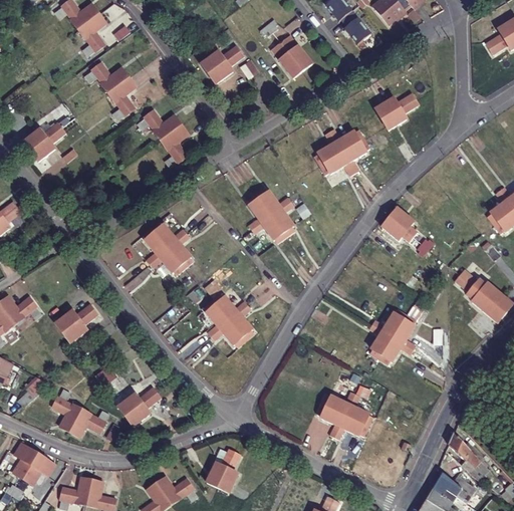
[(77,30),(98,14),(91,4),(81,12),(72,0),(70,0),(61,7),(62,8),(55,13),(59,18),(66,13),(71,20),(70,21),(77,30)]
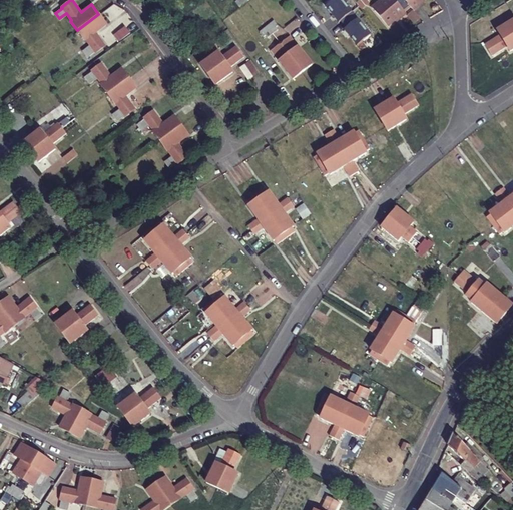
[(376,0),(370,5),(386,24),(397,15),(398,17),(405,11),(403,9),(409,4),(412,8),(420,1),(419,0),(376,0)]
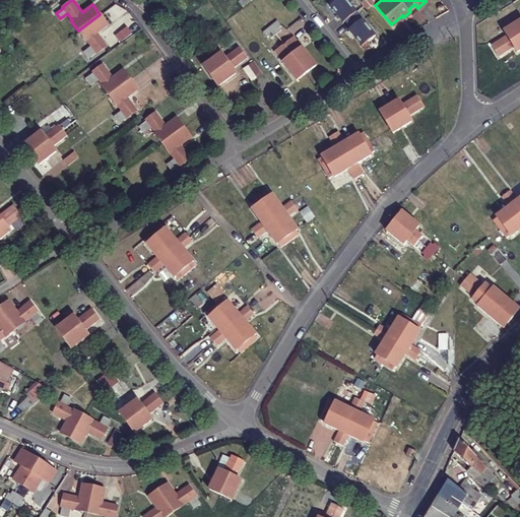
[(100,14),(78,30),(85,40),(86,40),(90,45),(82,50),(88,58),(95,53),(107,45),(96,31),(108,23),(100,14)]
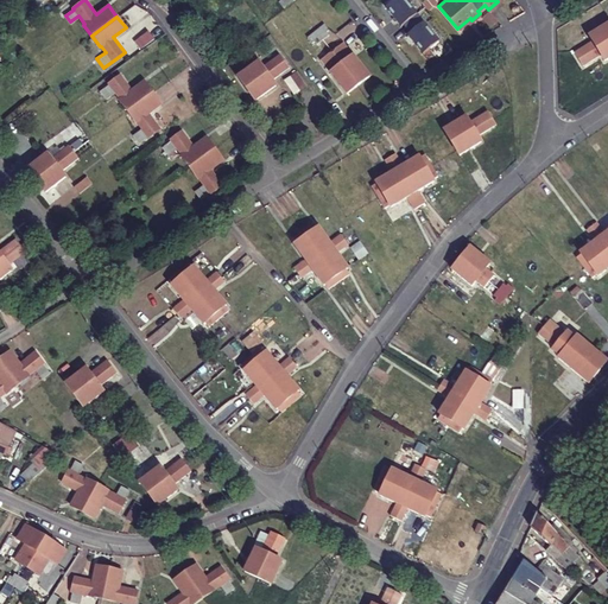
[(607,39),(607,20),(589,33),(593,39),(574,50),(578,57),(607,39)]
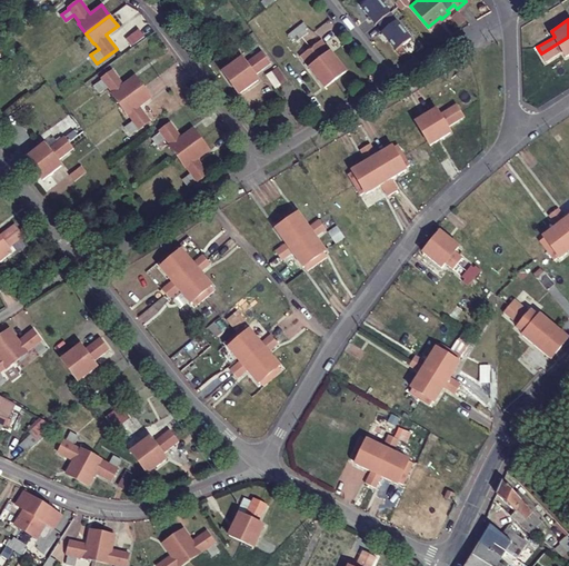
[(297,29),(303,37),(309,32),(307,29),(308,28),(305,22),(297,29)]
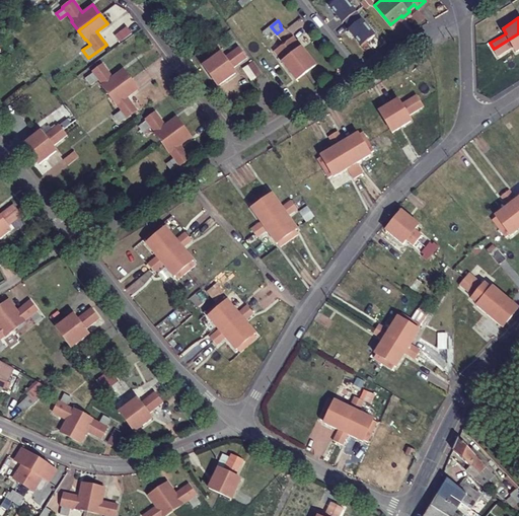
[(277,33),(271,26),(264,31),(267,37),(270,34),(272,38),(277,33)]
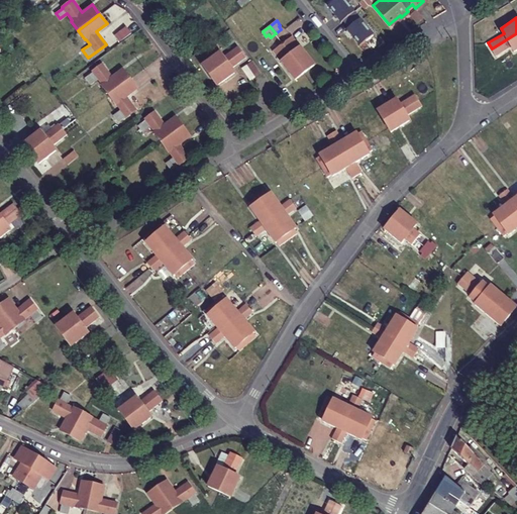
[(516,33),(492,48),(495,54),(510,44),(514,50),(516,47),(516,33)]
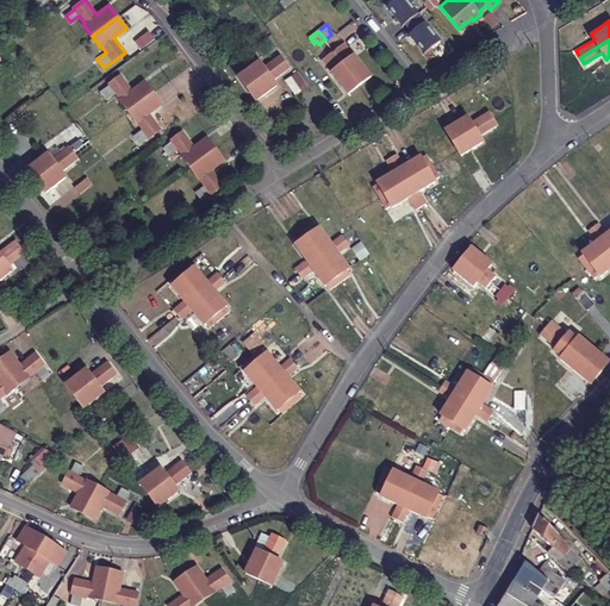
[(344,41),(334,50),(360,82),(371,74),(344,41)]
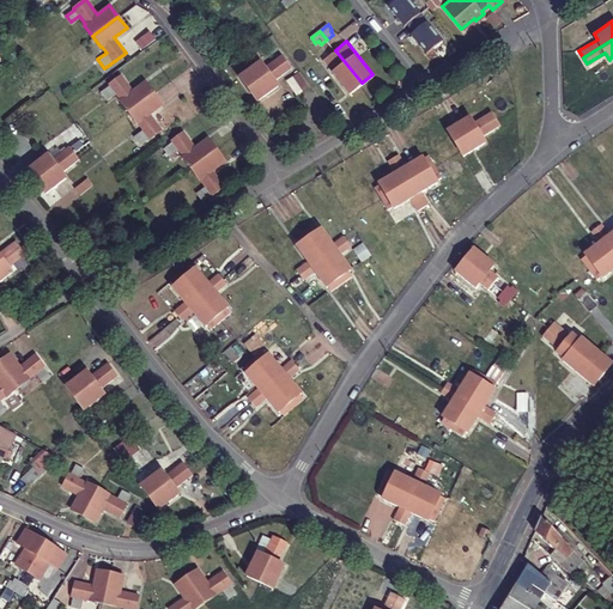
[(362,83),(335,50),(323,59),(350,92),(362,83)]
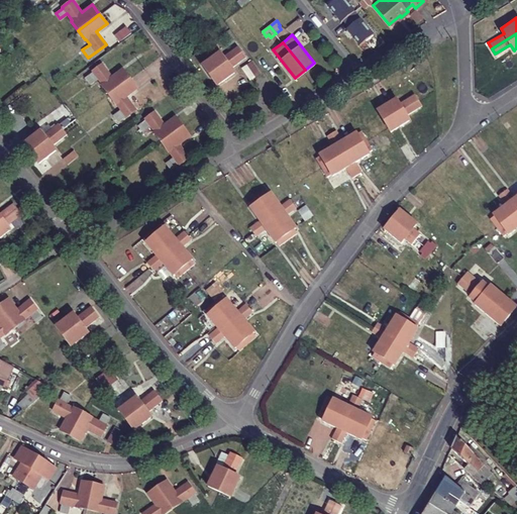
[(209,74),(241,50),(238,45),(224,56),(220,50),(202,64),(209,74)]
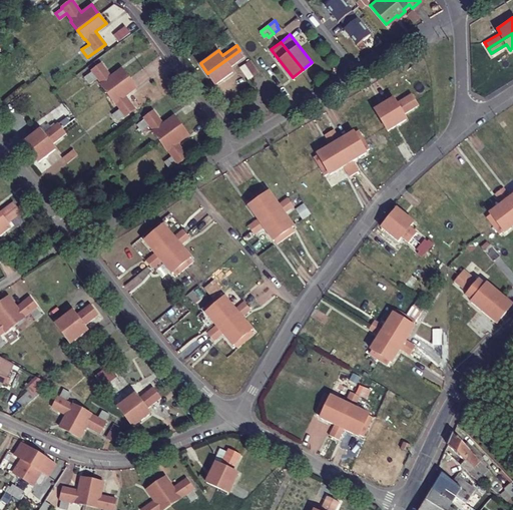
[(239,50),(207,73),(215,83),(232,70),(228,65),(242,55),(239,50)]
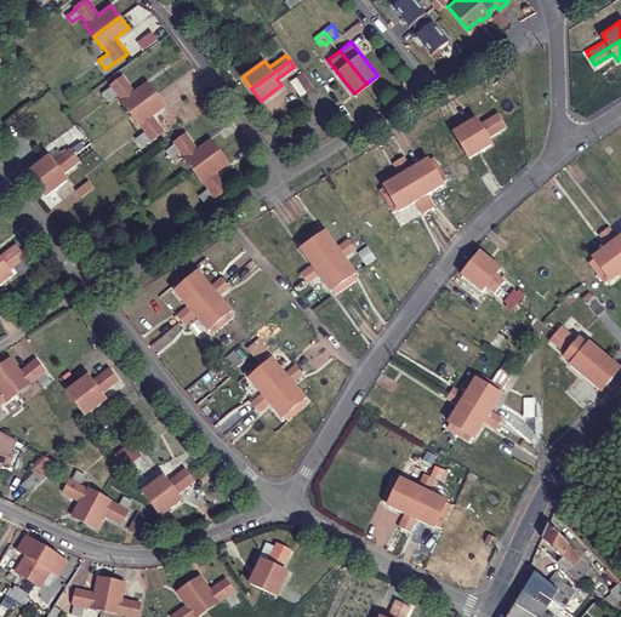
[(290,80),(298,92),(312,84),(302,72),(290,80)]
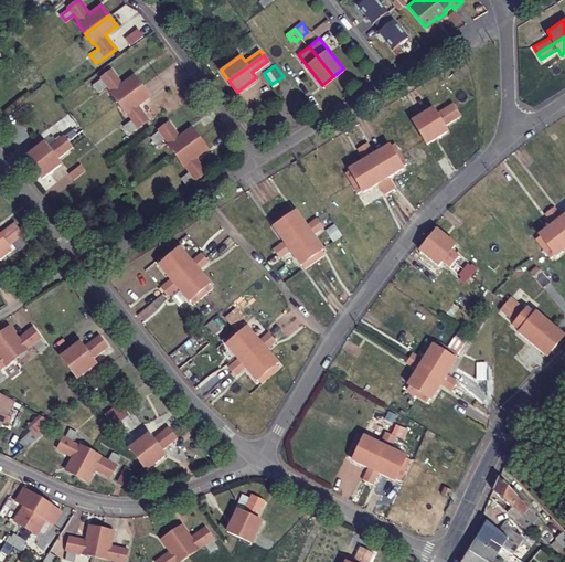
[(118,103),(142,85),(134,74),(123,83),(112,69),(99,77),(100,77),(93,84),(98,91),(106,85),(110,91),(109,92),(118,103)]
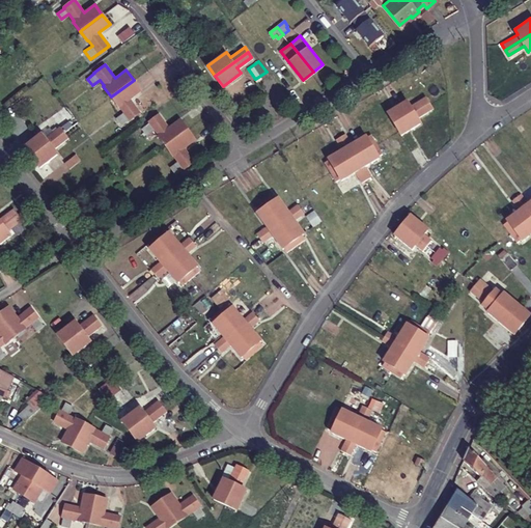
[(134,80),(111,96),(118,106),(122,110),(114,115),(121,123),(128,118),(129,119),(140,110),(130,98),(141,89),(134,80)]
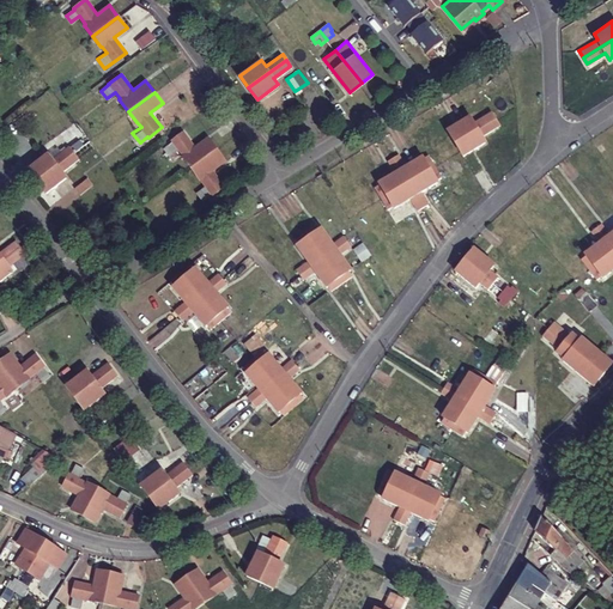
[(455,141),(496,116),(492,110),(473,121),(469,115),(448,128),(455,141)]
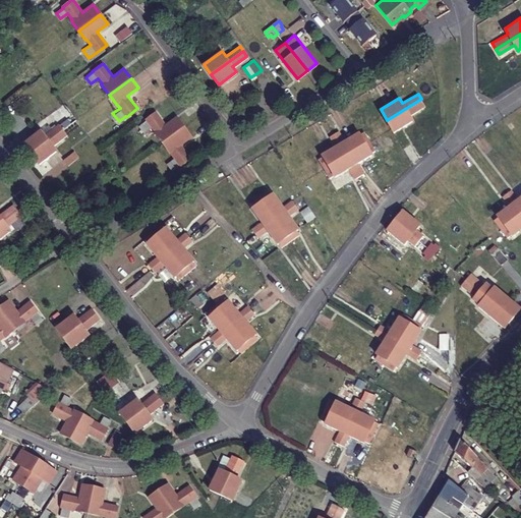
[(424,104),(421,99),(387,120),(391,126),(393,130),(412,119),(409,114),(424,104)]
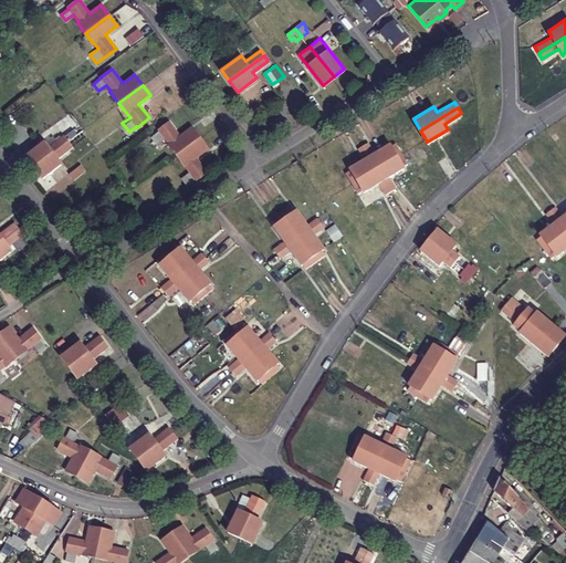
[(176,154),(199,136),(191,126),(179,135),(169,121),(158,128),(158,129),(152,135),(157,144),(165,137),(168,144),(176,154)]
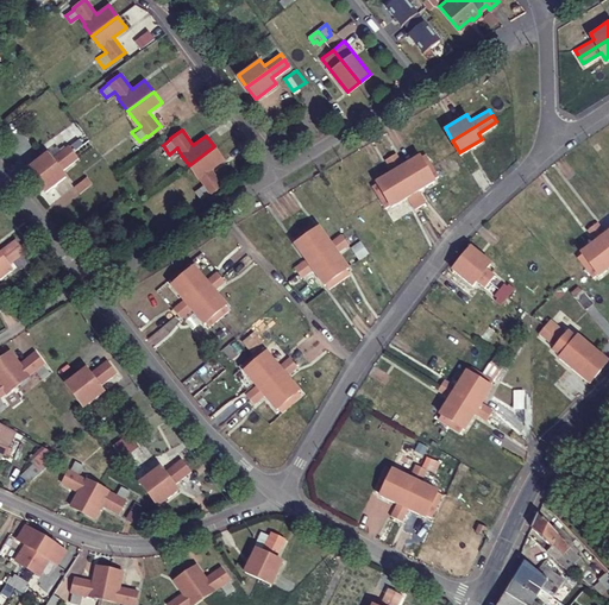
[(36,178),(74,149),(69,143),(51,157),(48,151),(27,166),(36,178)]
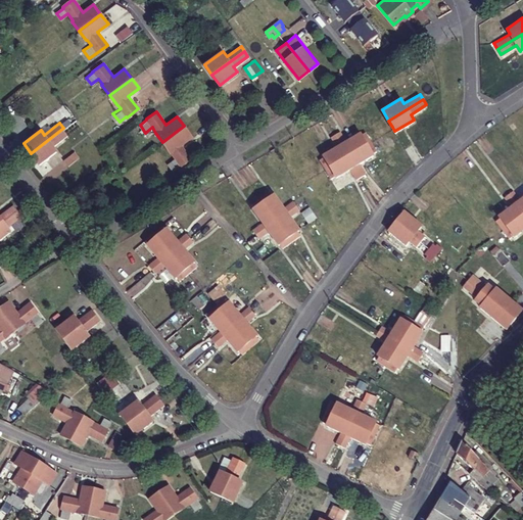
[(184,126),(162,142),(170,152),(171,152),(174,156),(167,161),(173,170),(180,163),(181,166),(191,157),(181,144),(192,136),(185,127),(184,126)]
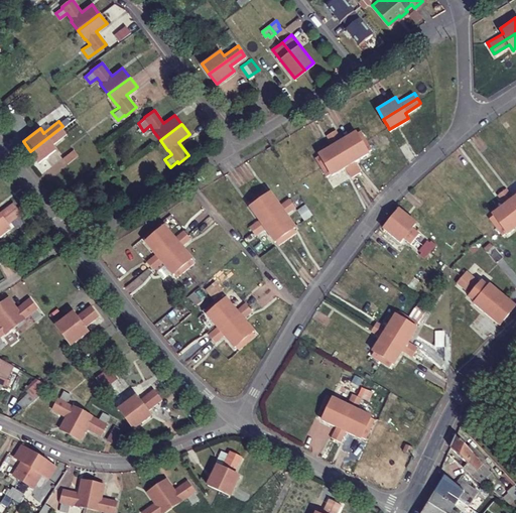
[(329,129),(343,151),(365,138),(359,129),(355,131),(354,130),(342,137),(335,125),(329,129)]
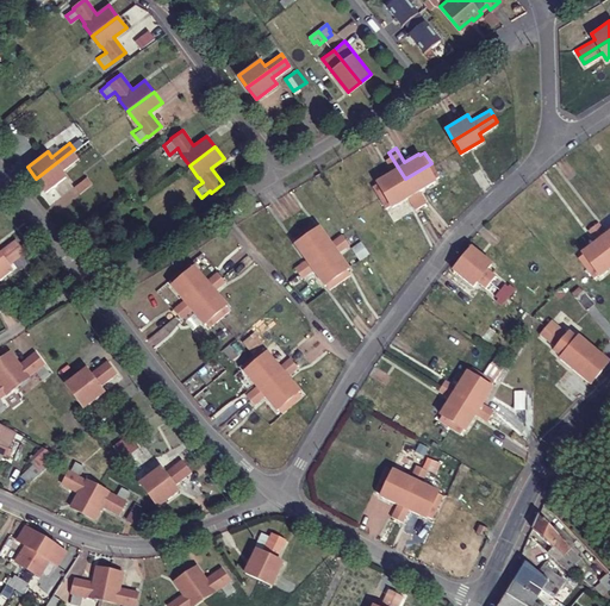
[(74,149),(36,179),(45,191),(66,175),(61,168),(79,155),(74,149)]
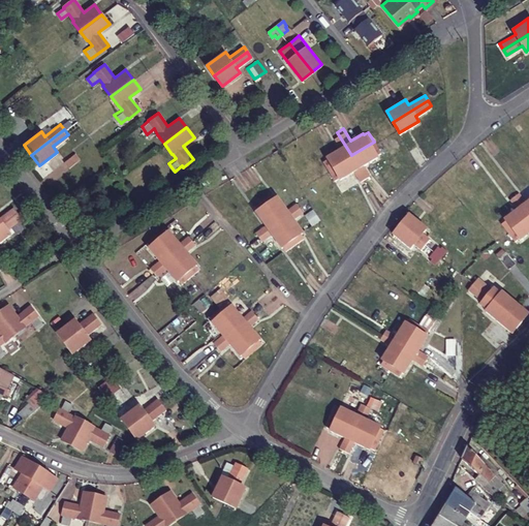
[(351,155),(337,132),(333,134),(340,147),(327,155),(327,156),(323,158),(329,168),(351,155)]
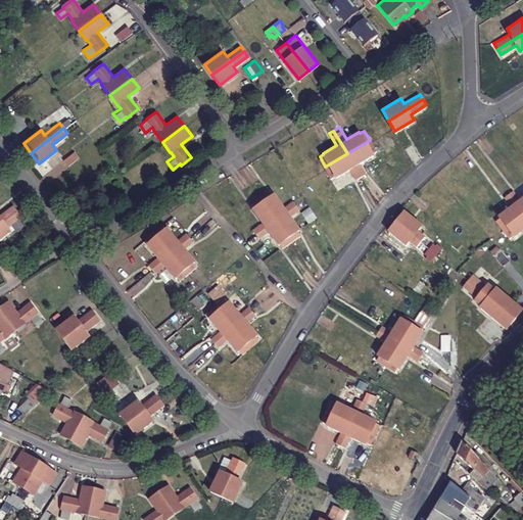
[(347,153),(361,177),(367,174),(360,161),(372,154),(372,152),(375,150),(370,140),(347,153)]
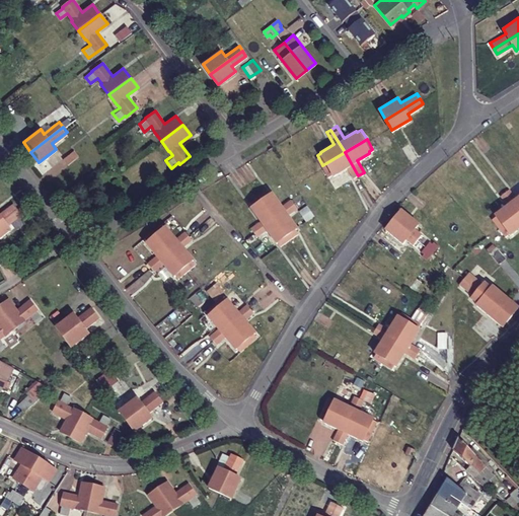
[(345,152),(322,165),(328,175),(332,172),(334,174),(346,166),(353,178),(358,175),(345,152)]
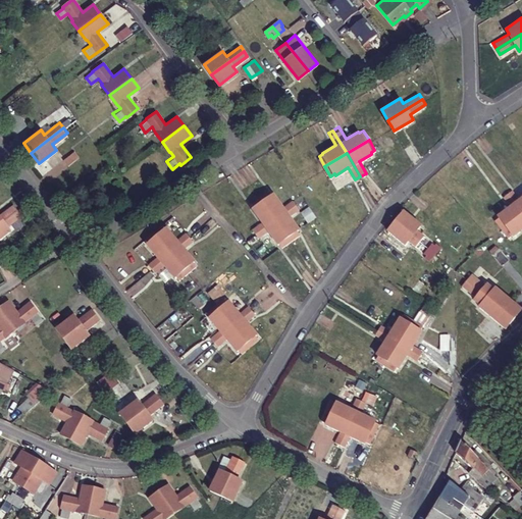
[(521,209),(521,194),(519,197),(510,186),(506,189),(521,209)]
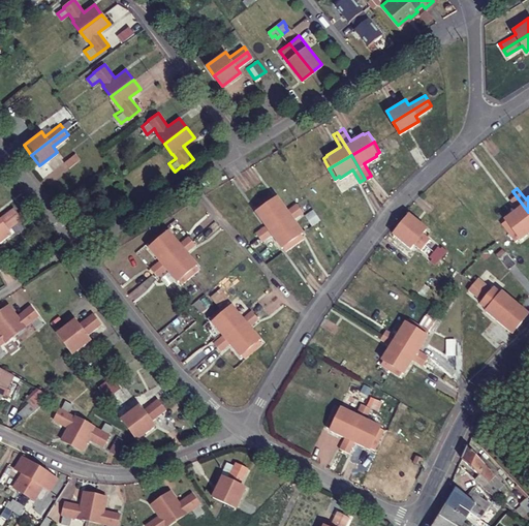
[(528,213),(528,212),(512,191),(506,195),(516,207),(503,217),(504,218),(500,221),(507,229),(528,213)]
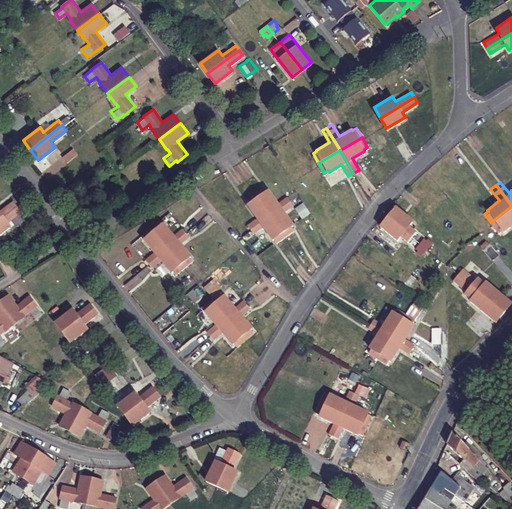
[(255,192),(270,213),(290,199),(287,193),(274,201),(266,189),(265,190),(263,187),(255,192)]
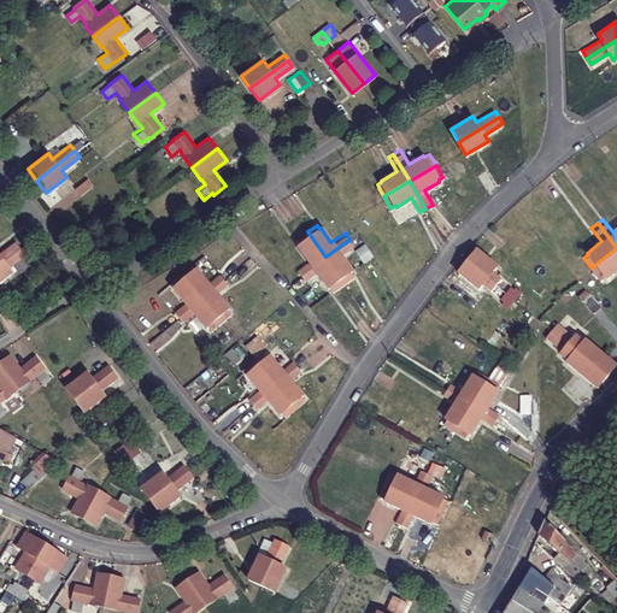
[(325,257),(307,231),(294,240),(298,245),(297,246),(307,260),(293,270),(298,276),(325,257)]
